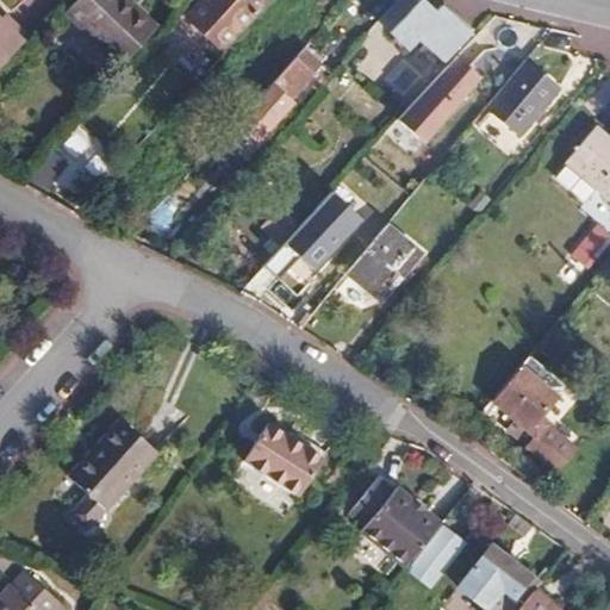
[(129,0),(73,0),(66,8),(122,61),(155,25),(129,0)]
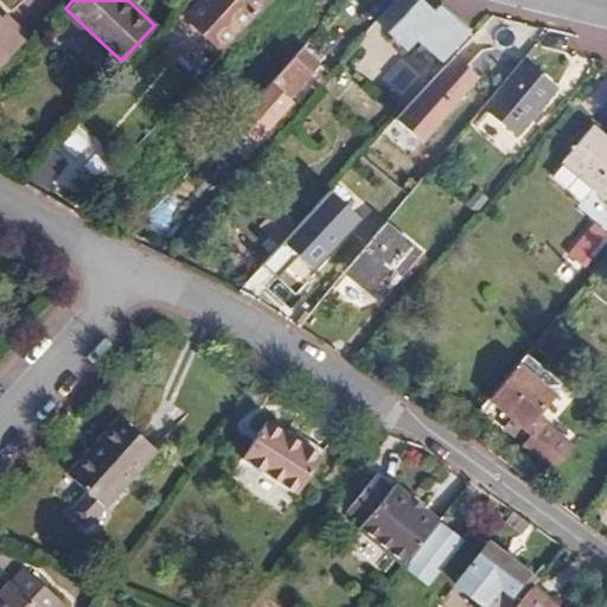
[(263,0),(200,0),(185,18),(218,49),(263,0)]
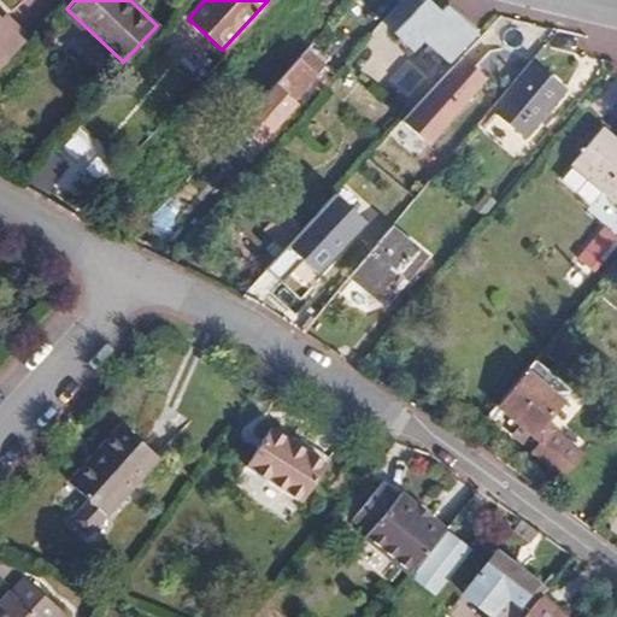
[(439,12),(424,0),(392,34),(412,52),(422,41),(445,62),(475,30),(445,6),(439,12)]
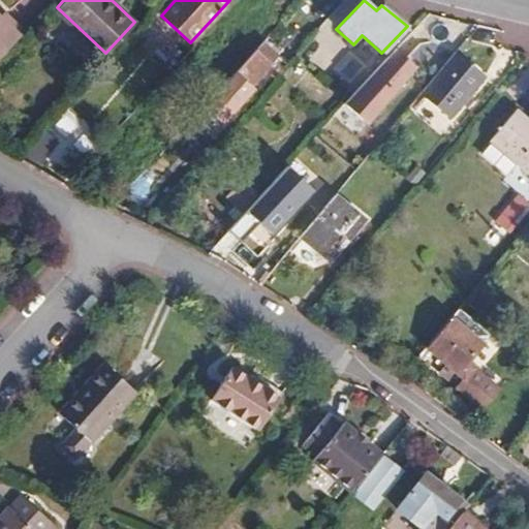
[(0,52),(28,24),(8,5),(3,10),(0,7),(0,52)]
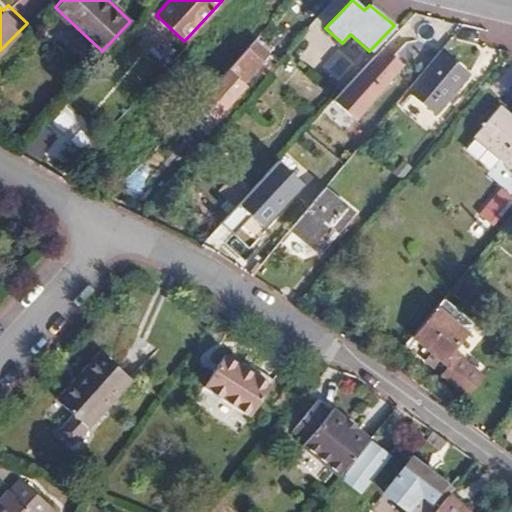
[(267,54),(252,40),(227,69),(231,73),(212,93),(224,103),(243,84),(241,82),(267,54)]
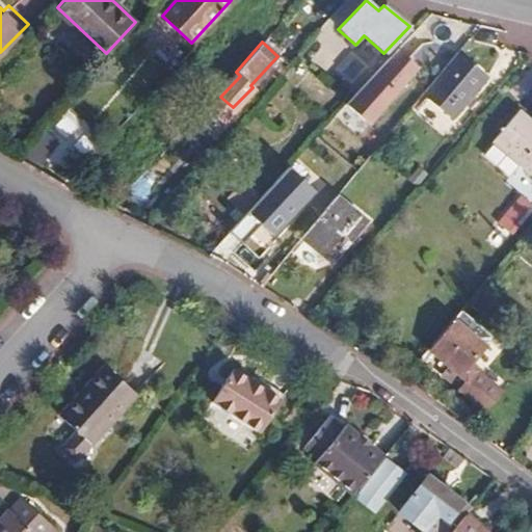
[(485,79),(455,53),(421,92),(451,118),(485,79)]
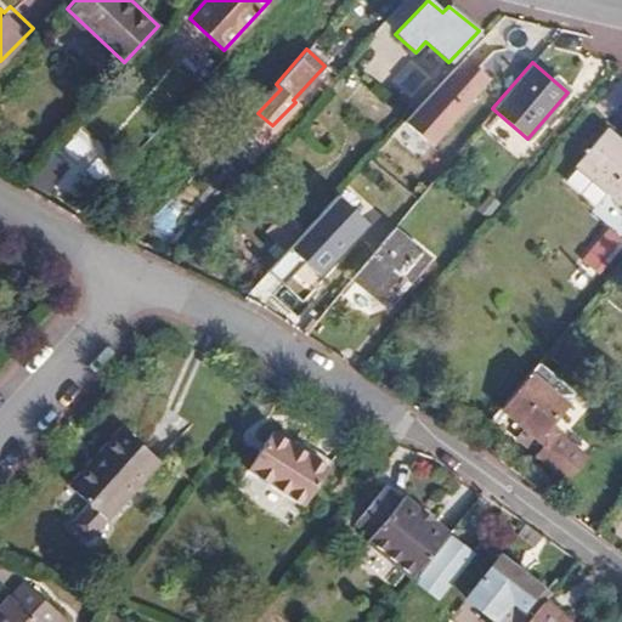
[(621,136),(609,123),(577,153),(621,201),(621,136)]
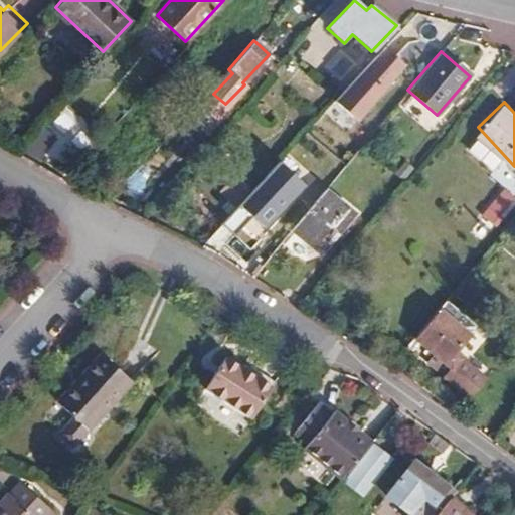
[(39,157),(45,144),(70,156),(87,123),(55,108),(32,154),(39,157)]
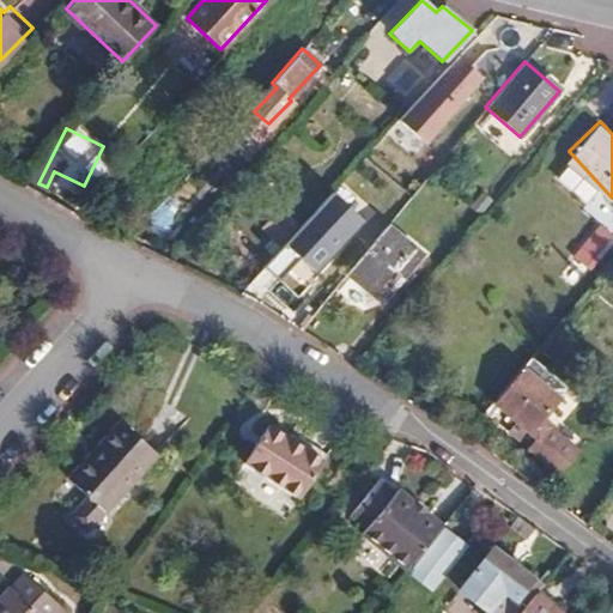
[(284,241),(297,248),(290,259),(319,275),(357,214),(315,189),(284,241)]
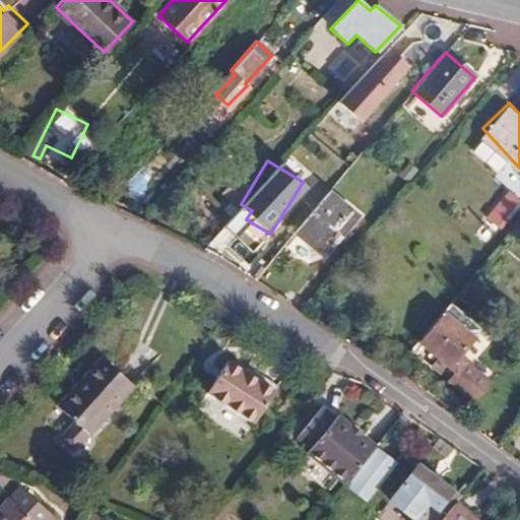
[(519,200),(508,190),(493,208),(504,217),(519,200)]
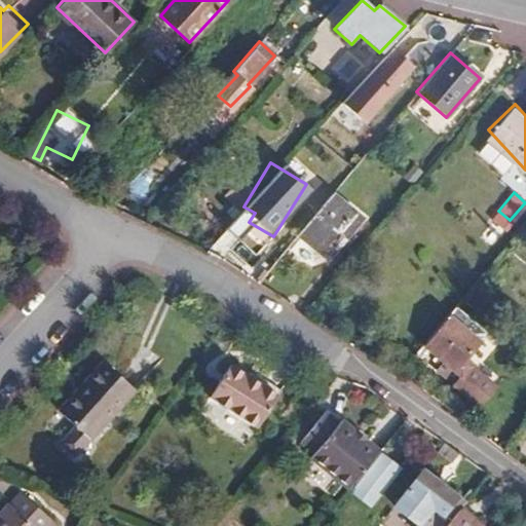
[(330,193),(296,232),(326,258),(360,219),(330,193)]
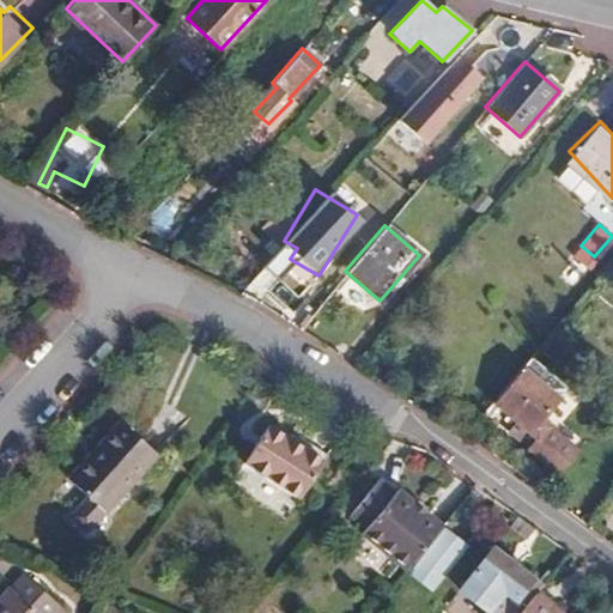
[(240,296),(258,307),(290,255),(272,244),(240,296)]
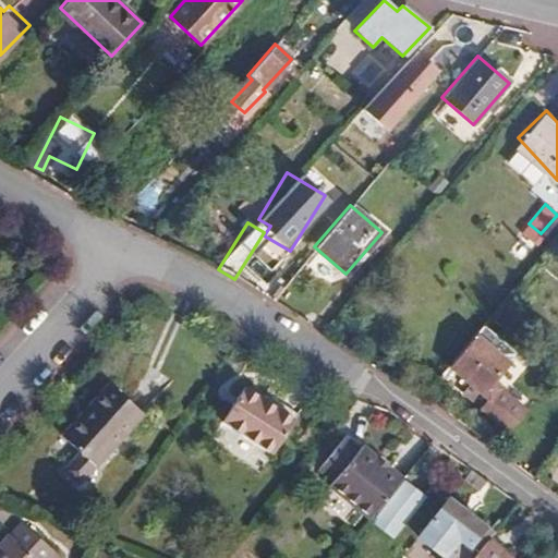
[(483,324),(474,332),(508,361),(516,351),(483,324)]
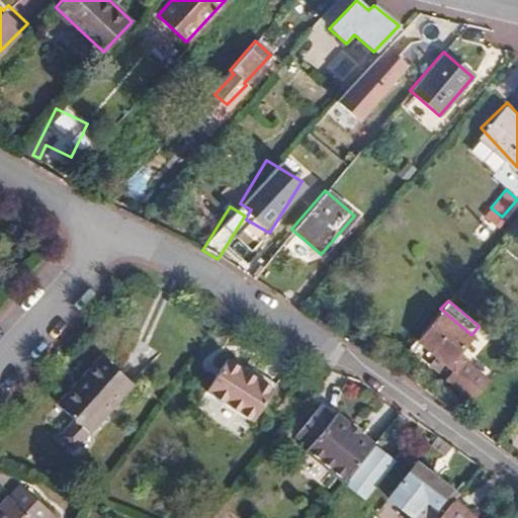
[(471,335),(440,309),(416,338),(436,354),(431,360),(448,374),(472,396),(488,379),(463,358),(456,352),(471,335)]
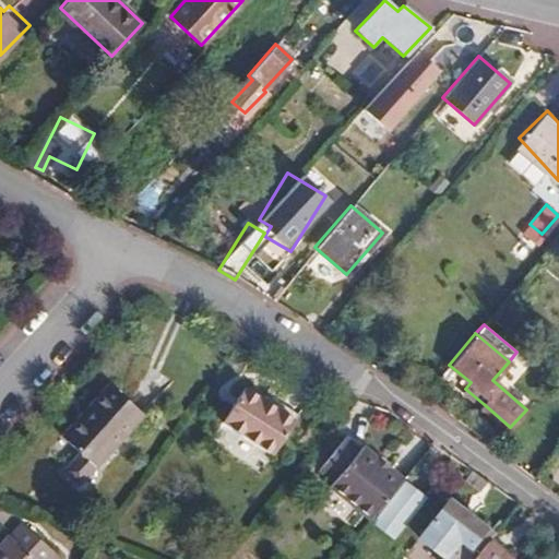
[(85,408),(87,411),(63,438),(94,466),(142,414),(108,383),(85,408)]
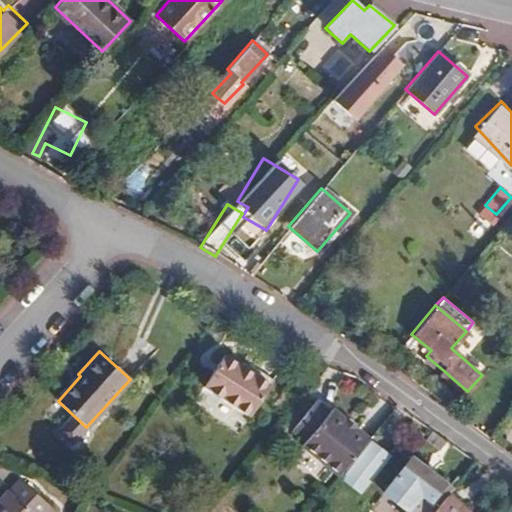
[(267,383),(221,354),(202,385),(247,414),(267,383)]
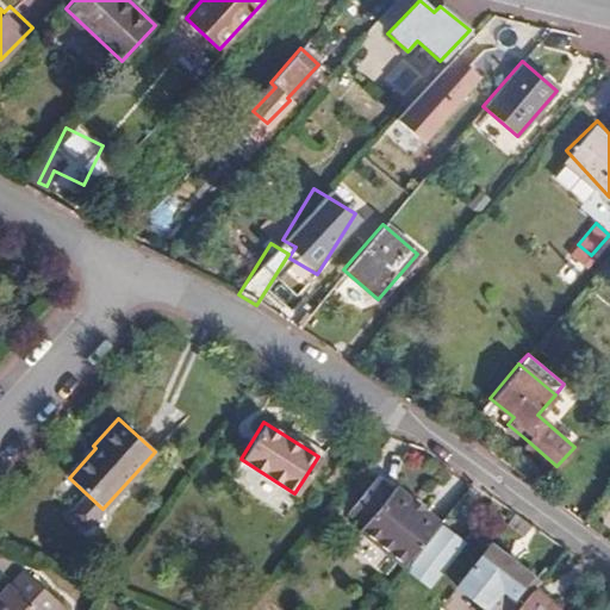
[(392,490),(375,475),(347,511),(363,524),(392,490)]
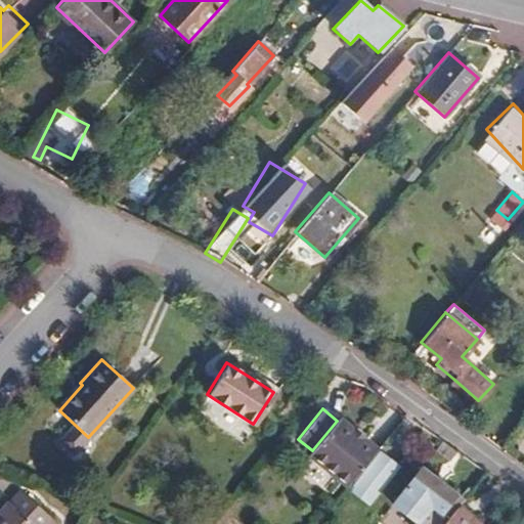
[(339,418),(337,421),(312,450),(309,455),(347,486),(377,448),(339,418)]
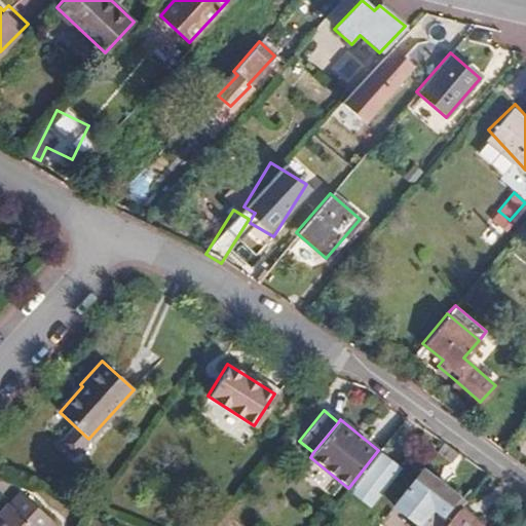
[(400,467),(381,453),(351,491),(370,506),(400,467)]
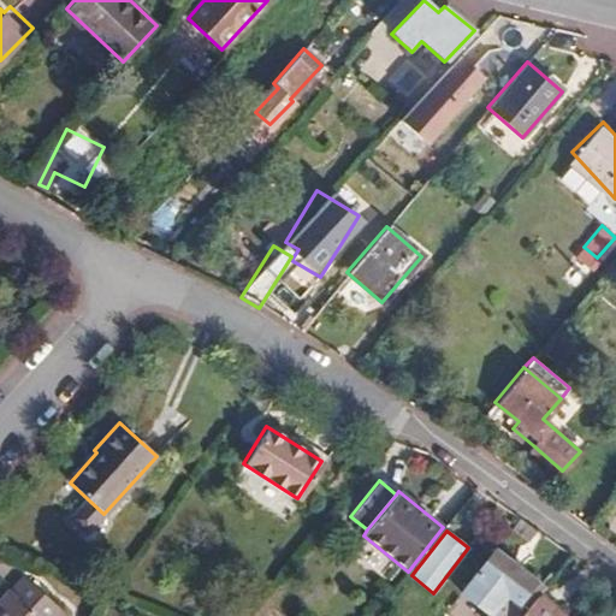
[(548,586),(495,546),(458,596),(485,615),(486,615),(503,594),(527,612),(540,596),(548,586)]
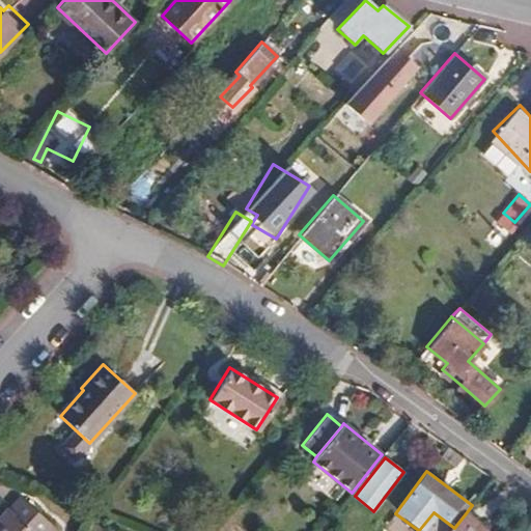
[(56,530),(57,530),(19,495),(0,514),(0,530),(56,530)]
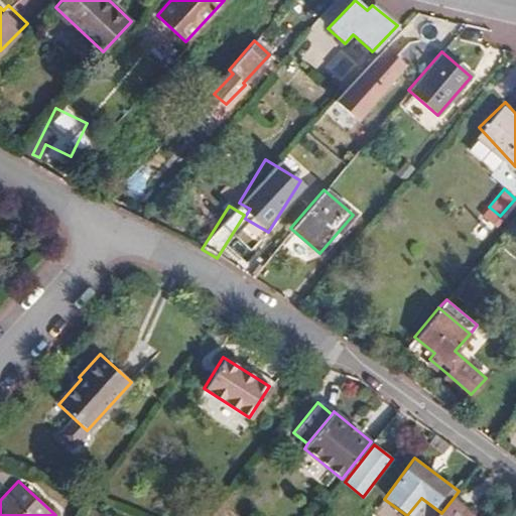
[(473,515),(453,499),(441,513),(438,515),(473,515)]
